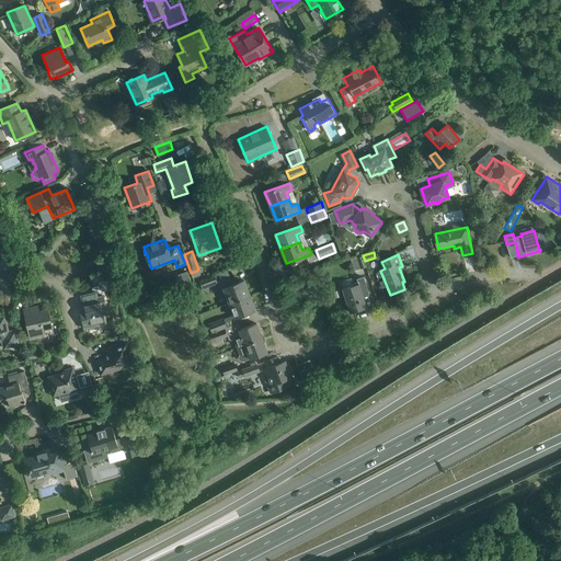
[(363,255),(357,258),(361,267),(366,266),(365,261),(363,255)]
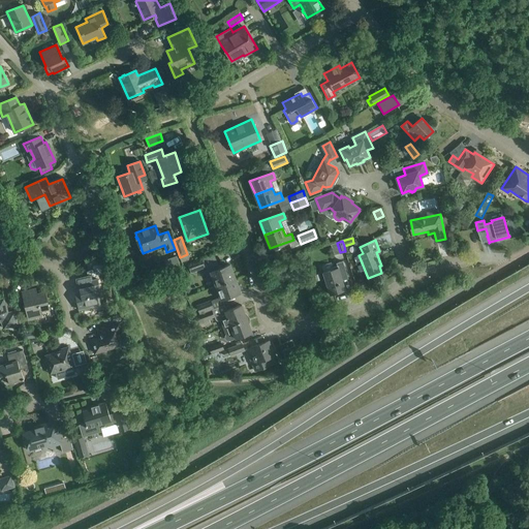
[(177,256),(169,258),(173,267),(180,265),(177,256)]
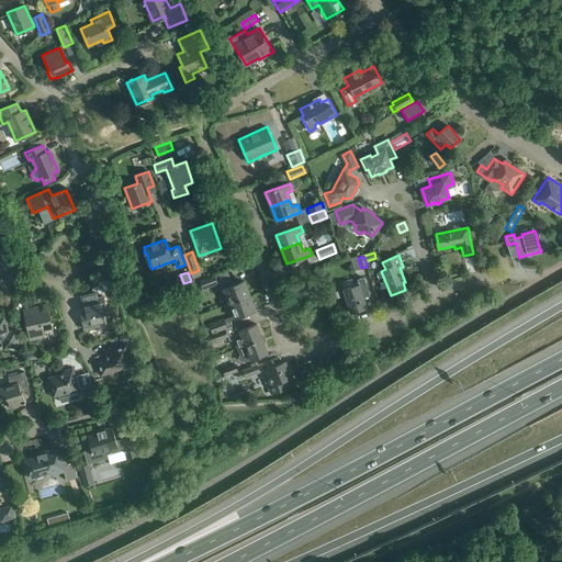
[(217,283),(214,276),(200,281),(203,289),(217,283)]
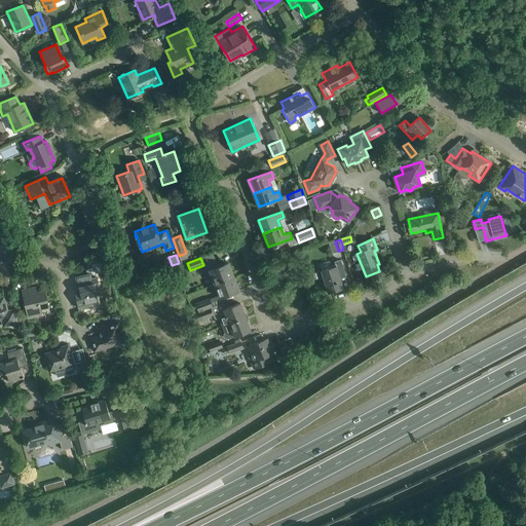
[(339,274),(344,272),(340,260),(334,261),(336,266),(321,271),(328,293),(343,288),(339,274)]
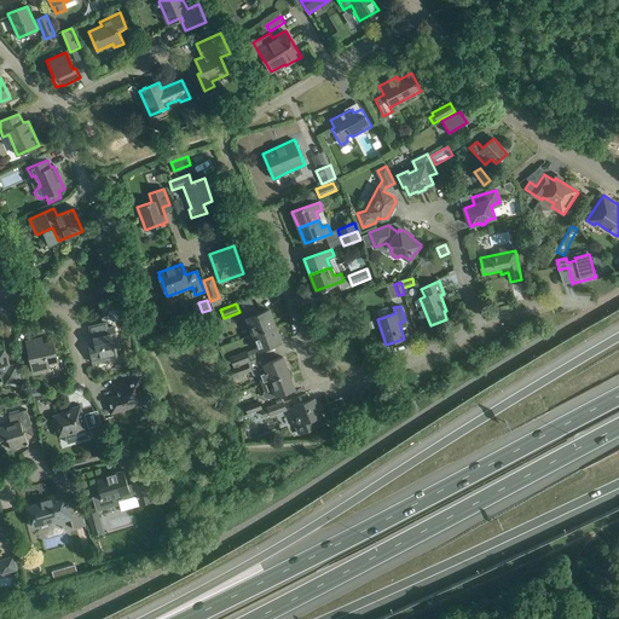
[(247,318),(253,335),(276,327),(268,308),(255,314),(252,307),(242,311),(244,318),(247,318)]
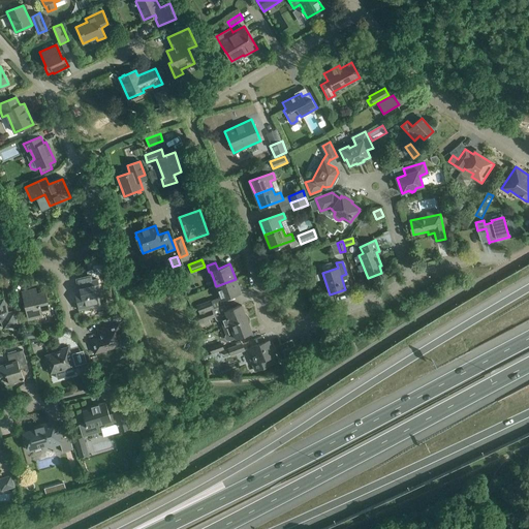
[(99,304),(98,302),(95,288),(99,287),(97,279),(79,283),(81,292),(74,293),(79,309),(99,304)]
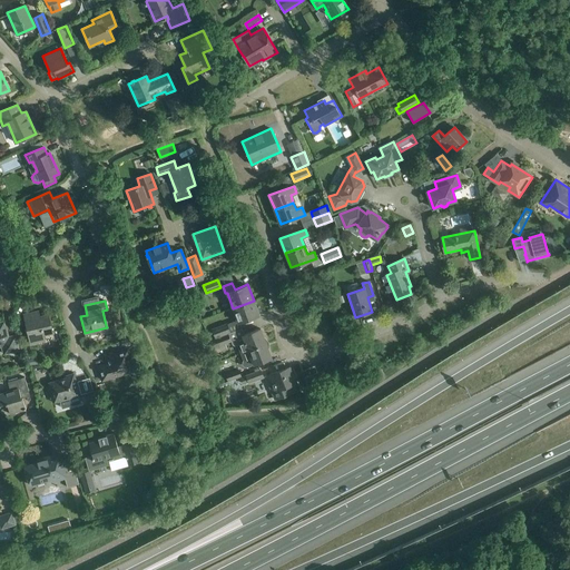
[(254,301),(233,308),(238,323),(259,315),(254,301)]
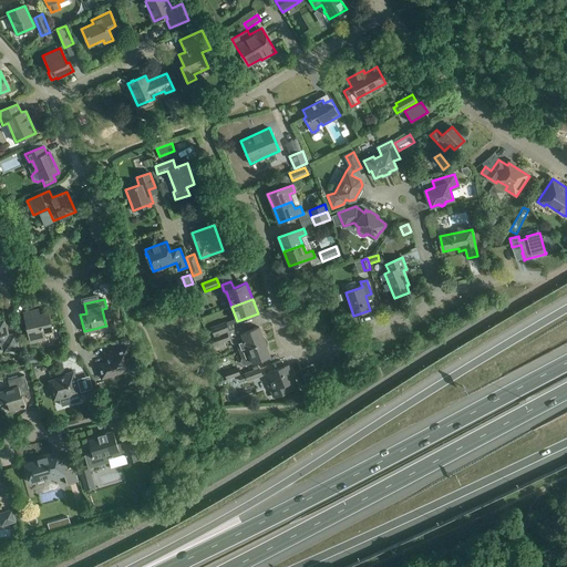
[(52,331),(48,312),(35,315),(34,310),(23,312),(30,341),(44,338),(43,333),(52,331)]
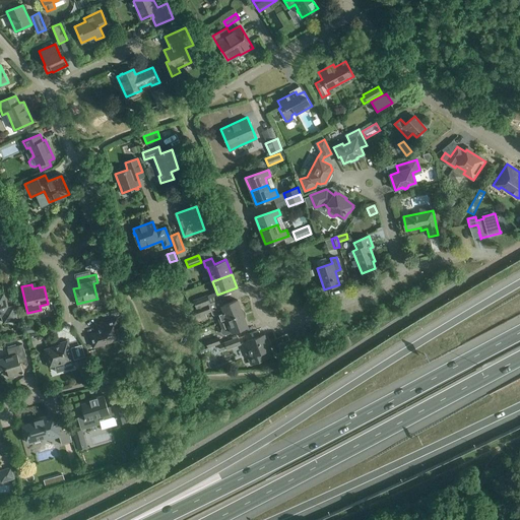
[(0,295),(0,315),(2,315),(3,322),(17,319),(14,306),(6,308),(3,294),(0,295)]
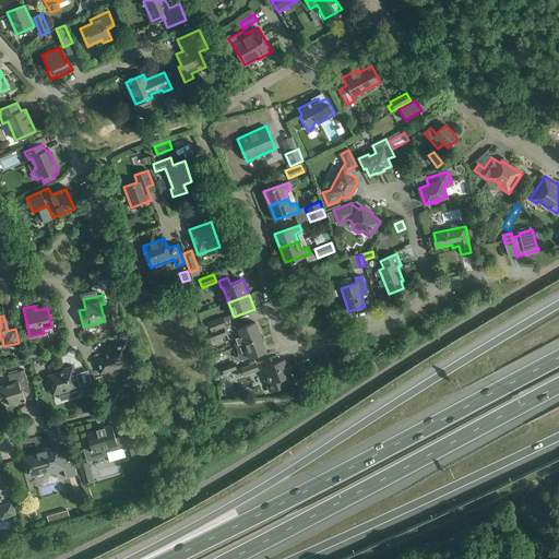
[(207,323),(211,331),(225,326),(222,318),(207,323)]
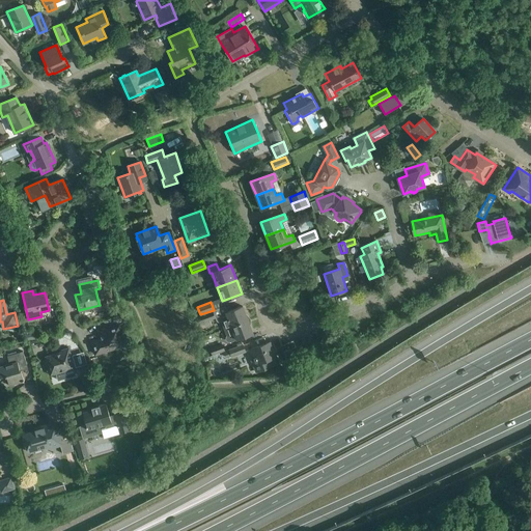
[(222,322),(224,329),(248,319),(243,306),(227,311),(225,306),(213,310),(213,311),(196,317),(199,324),(219,316),(221,322),(222,322)]
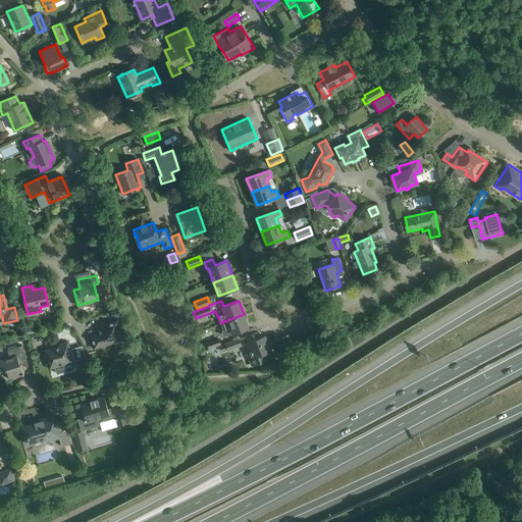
[(232,333),(239,331),(249,327),(244,314),(220,323),(223,329),(223,330),(222,330),(222,331),(222,332),(222,333),(222,334),(223,334),(223,335),(224,335),(225,335),(232,333)]
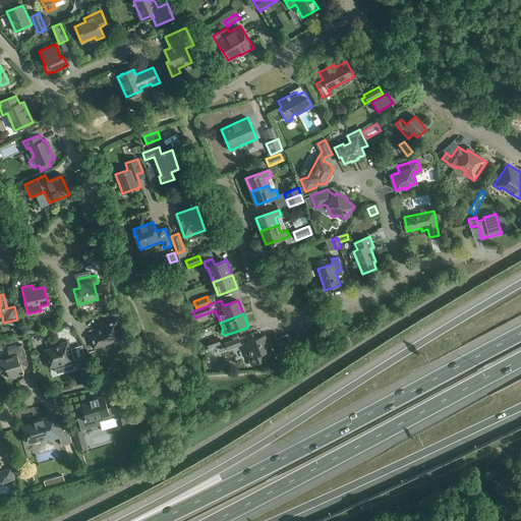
[(122,339),(116,320),(97,326),(99,333),(90,335),(94,347),(122,339)]
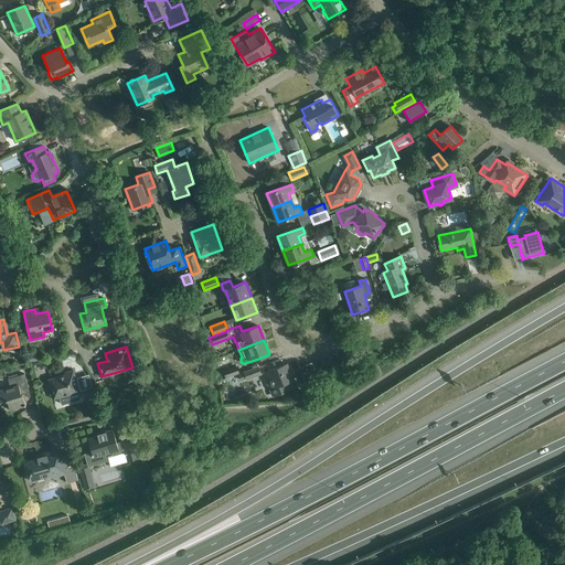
[(266,381),(269,388),(273,395),(288,390),(285,383),(294,380),(287,363),(265,372),(268,380),(266,381)]
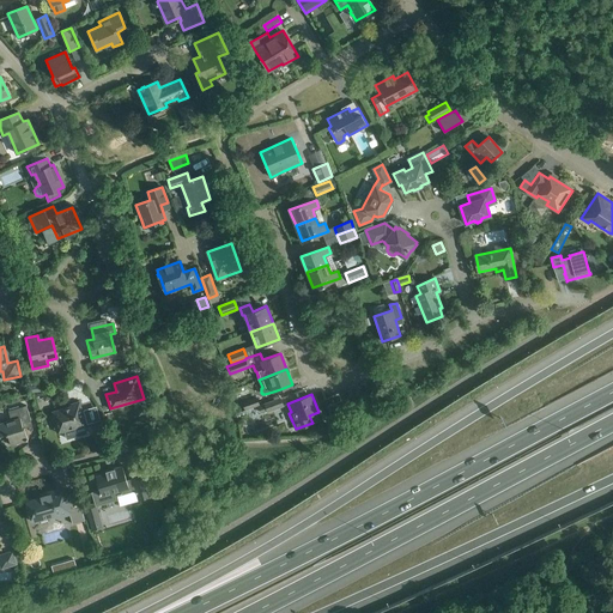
[(242,402),(246,410),(258,405),(255,398),(242,402)]
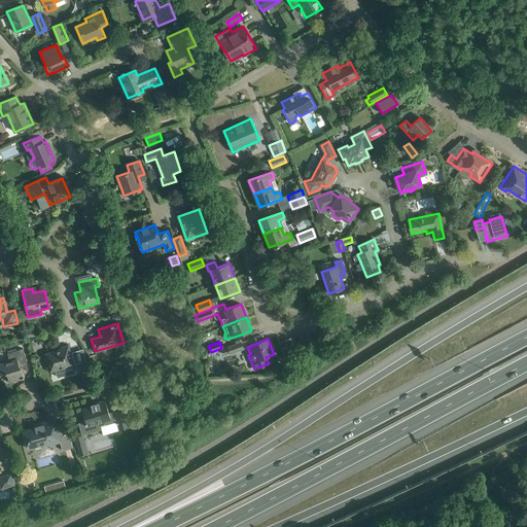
[(223,355),(229,353),(230,354),(243,349),(240,342),(226,347),(226,348),(221,350),(223,355)]
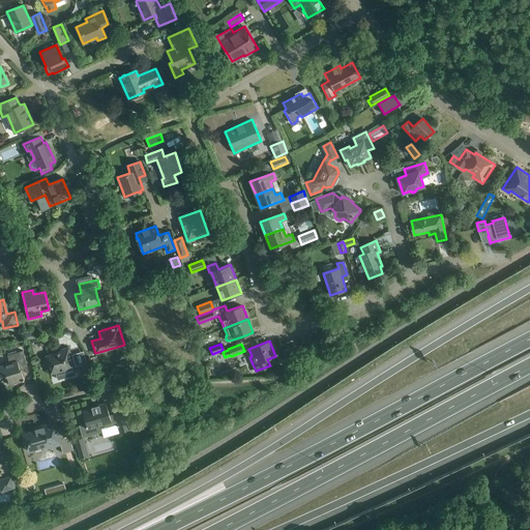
[(67,377),(65,370),(75,366),(68,347),(61,350),(61,351),(45,356),(50,374),(56,372),(58,379),(67,377)]
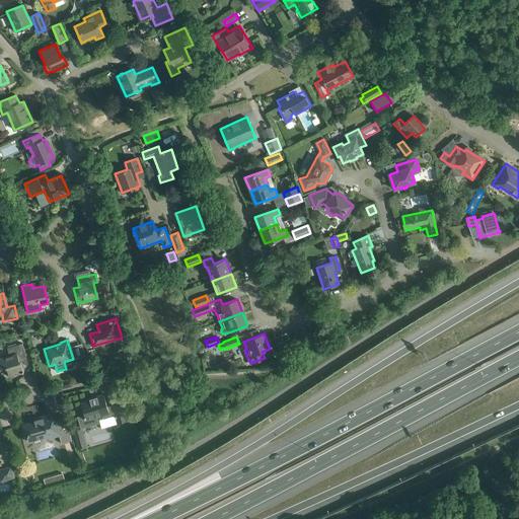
[(9,355),(0,357),(0,364),(1,368),(5,367),(5,368),(6,368),(9,377),(23,372),(19,358),(26,356),(22,343),(7,348),(9,355)]
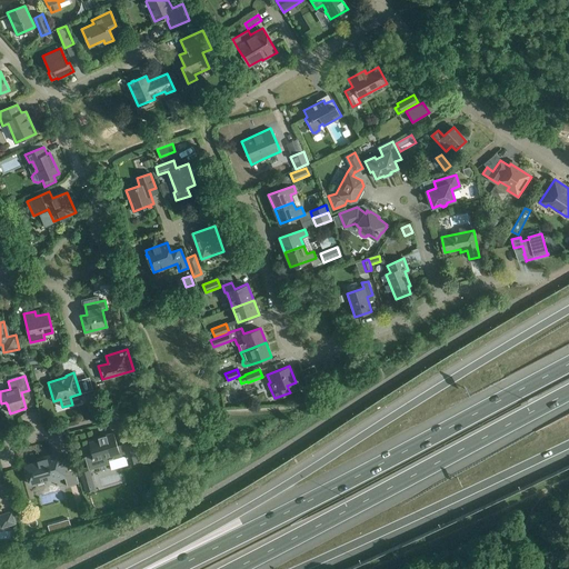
[(102,412),(100,406),(89,409),(91,416),(102,412)]
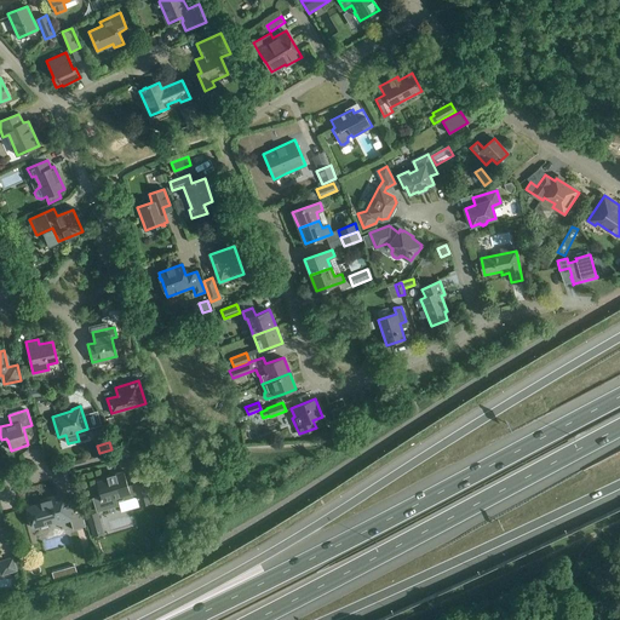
[(92,498),(96,511),(119,505),(118,500),(131,497),(124,471),(116,474),(115,474),(107,476),(108,478),(97,482),(101,495),(92,498)]
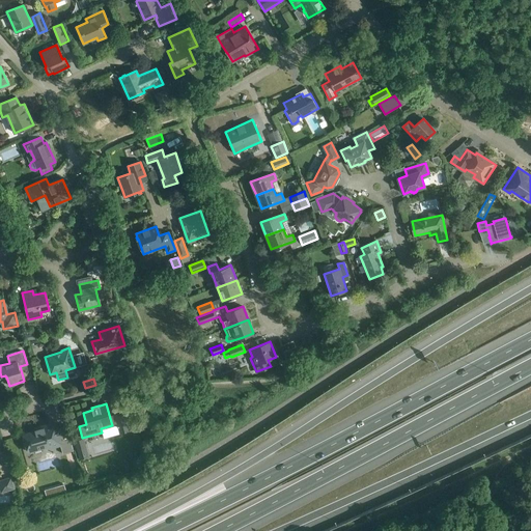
[(114,415),(116,424),(119,434),(129,430),(123,412),(114,415)]
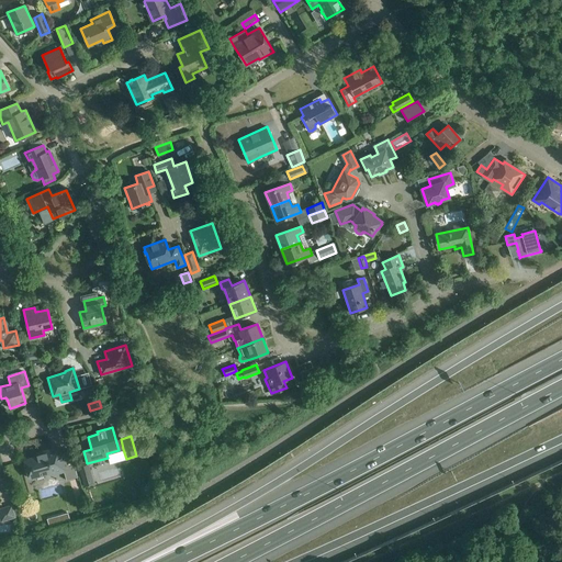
[(58,447),(37,453),(37,456),(24,460),(30,479),(53,471),(54,473),(64,471),(66,480),(78,476),(70,450),(60,453),(58,447)]
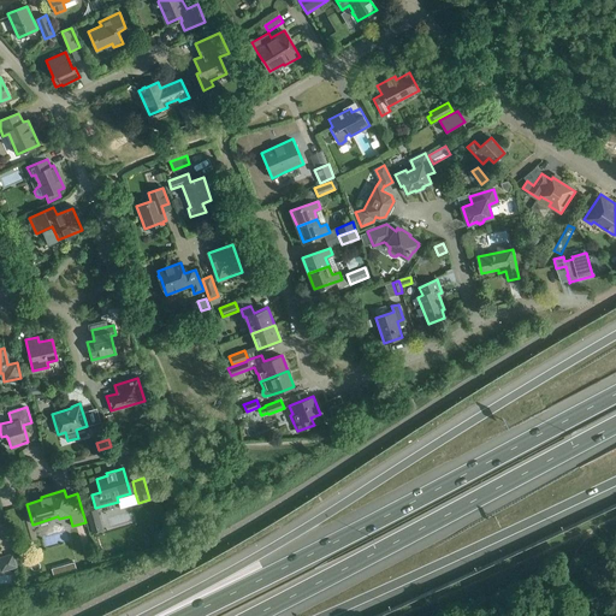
[(86,511),(92,533),(104,529),(98,508),(86,511)]
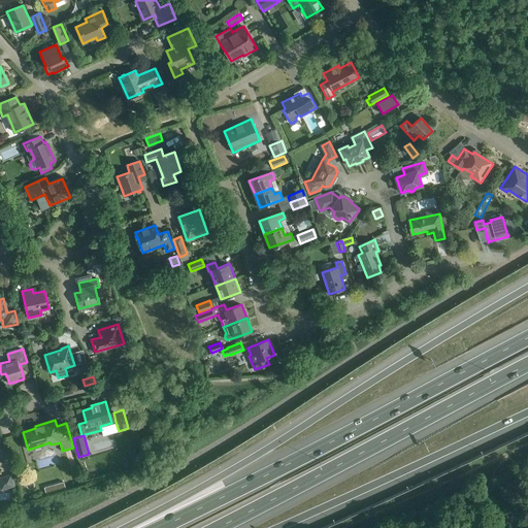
[(0,477),(3,489),(15,485),(12,474),(0,477)]
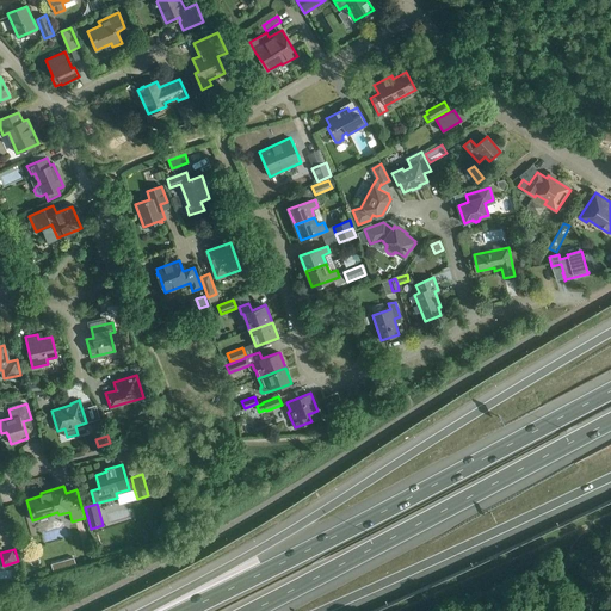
[(74,557),(51,563),(54,572),(76,565),(74,557)]
